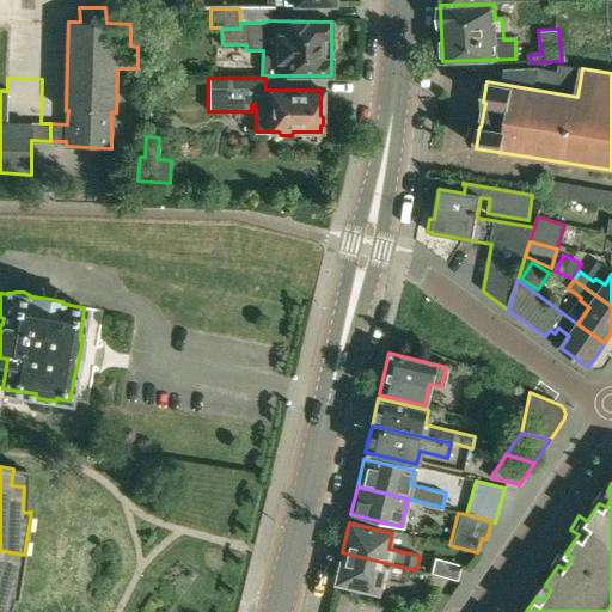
[(0,611),(5,611),(11,594),(17,595),(17,597),(18,597),(24,555),(0,550),(0,611)]
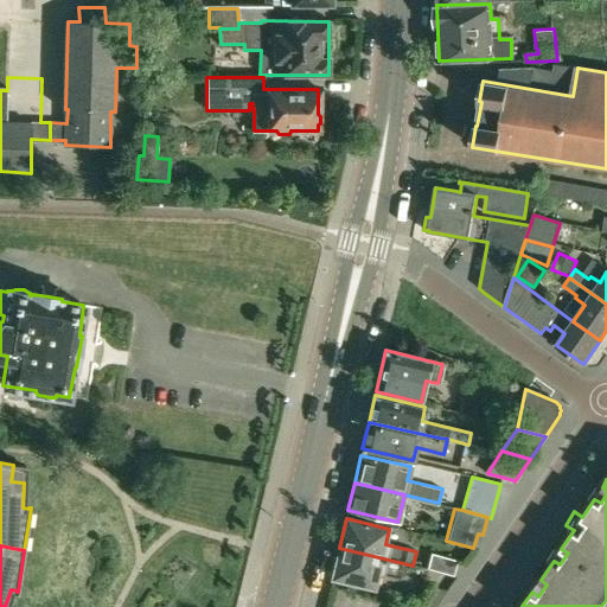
[(403,563),(339,548),(332,579),(375,588),(378,574),(400,579),(403,563)]
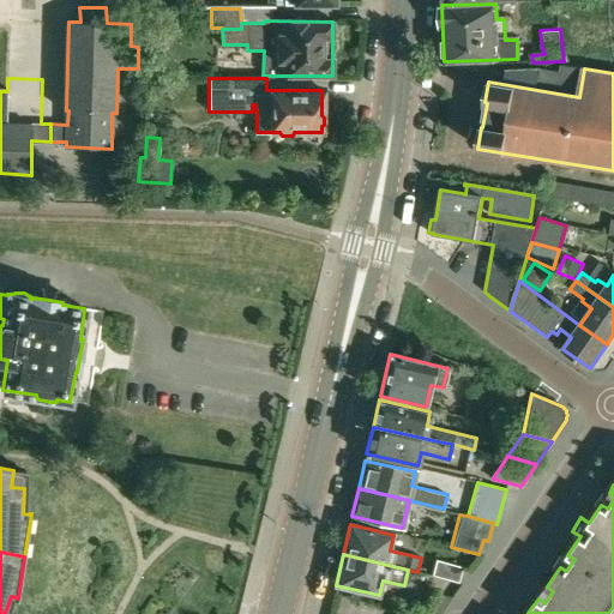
[(449,579),(458,582),(462,569),(434,560),(429,573),(449,579)]
